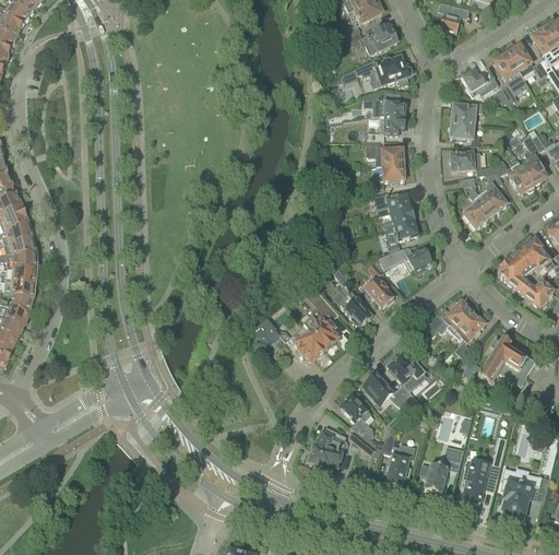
[(9,0),(8,1),(28,15),(28,14),(31,14),(33,11),(33,9),(35,7),(27,0),(9,0)]
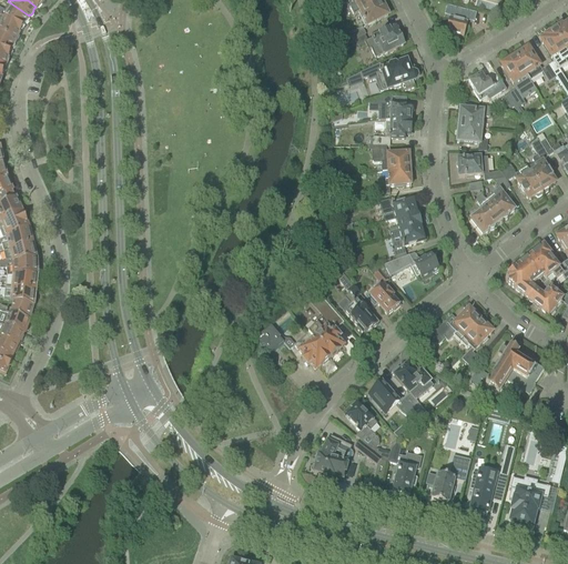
[(353,1),(348,3),(353,12),(378,0),(352,0),(353,1)]
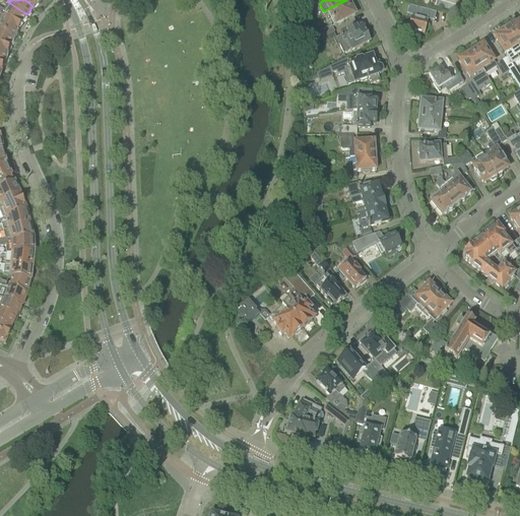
[(346,0),(323,11),(323,12),(328,9),(334,22),(354,12),(352,7),(353,4),(351,0),(346,0)]
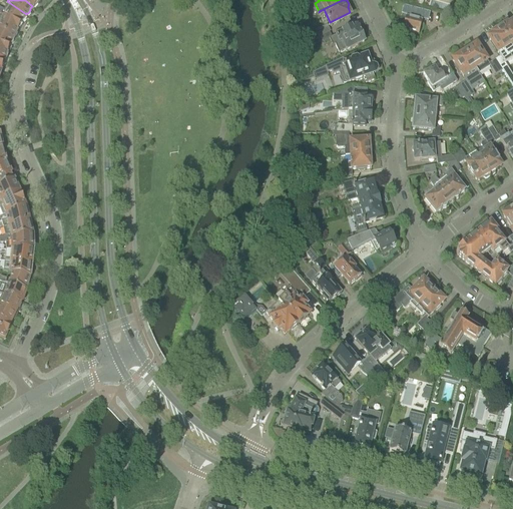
[(0,11),(3,14),(2,15),(19,25),(22,19),(24,19),(26,17),(25,15),(26,14),(7,1),(3,7),(0,4),(0,11)]
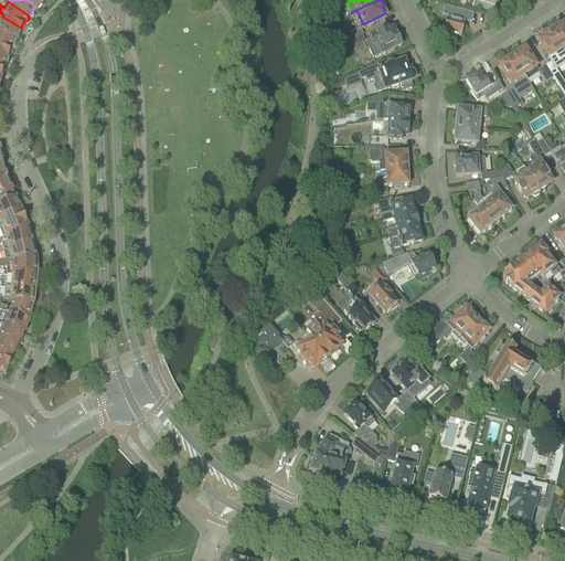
[(455,33),(460,34),(465,18),(469,19),(471,10),(446,3),(443,16),(446,17),(443,30),(449,32),(449,33),(455,34),(455,33)]
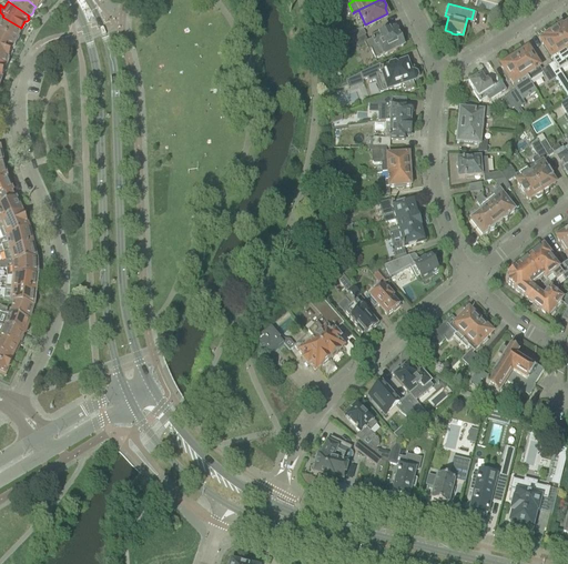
[(0,32),(14,40),(16,39),(17,38),(19,34),(18,33),(18,32),(21,28),(2,17),(0,14),(0,32)]
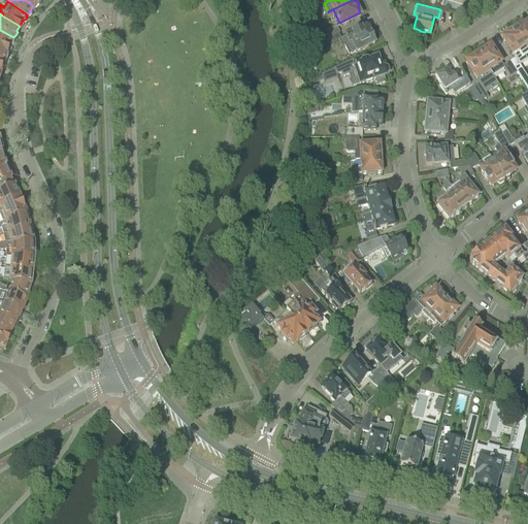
[(519,22),(513,26),(527,48),(527,22),(526,20),(522,23),(521,22),(520,22),(519,22)]
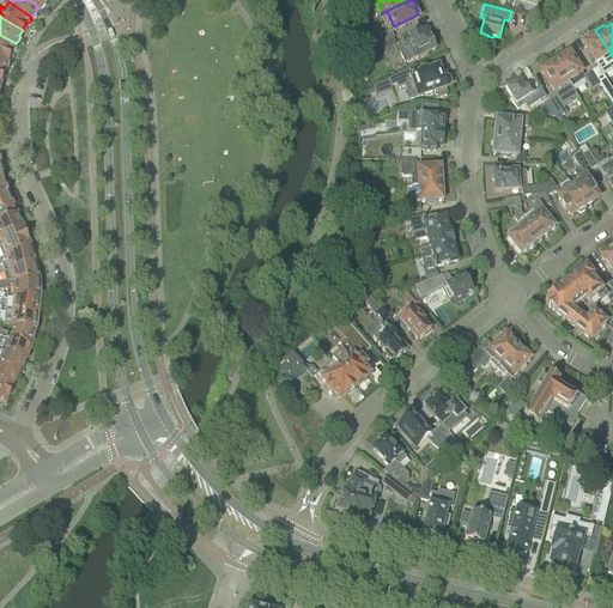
[(390,26),(376,32),(380,41),(393,35),(394,34),(390,26)]
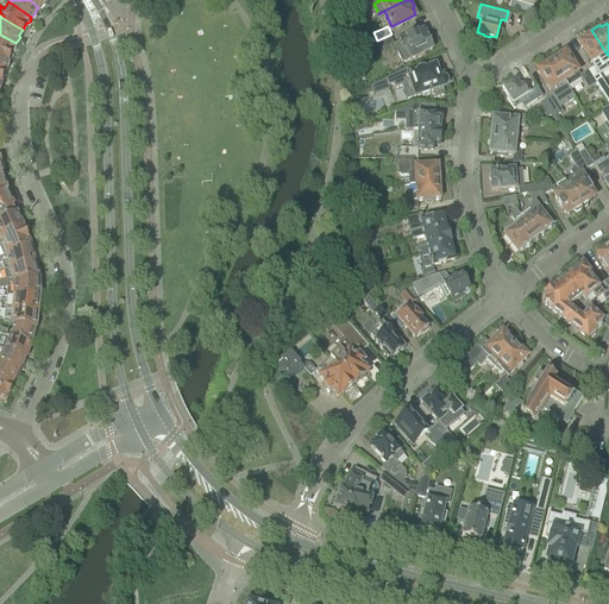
[(390,35),(380,39),(383,46),(387,45),(388,44),(388,45),(390,49),(393,48),(395,51),(397,50),(402,60),(409,56),(421,50),(432,45),(431,43),(431,39),(429,38),(427,37),(422,26),(394,41),(390,35)]
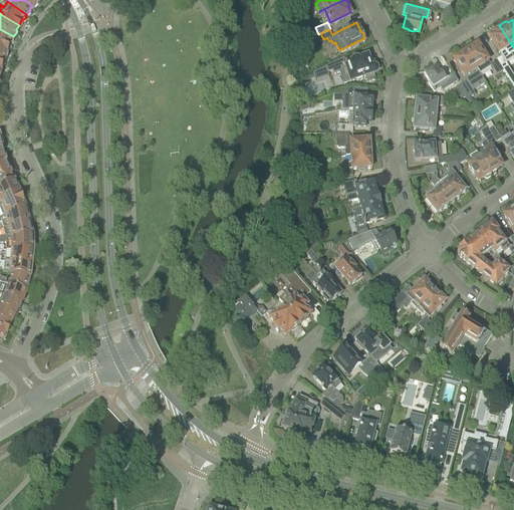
[(493,32),(489,34),(501,53),(496,56),(503,67),(513,85),(513,73),(506,61),(513,55),(513,47),(499,25),(494,28),(493,30),(492,30),(493,32)]
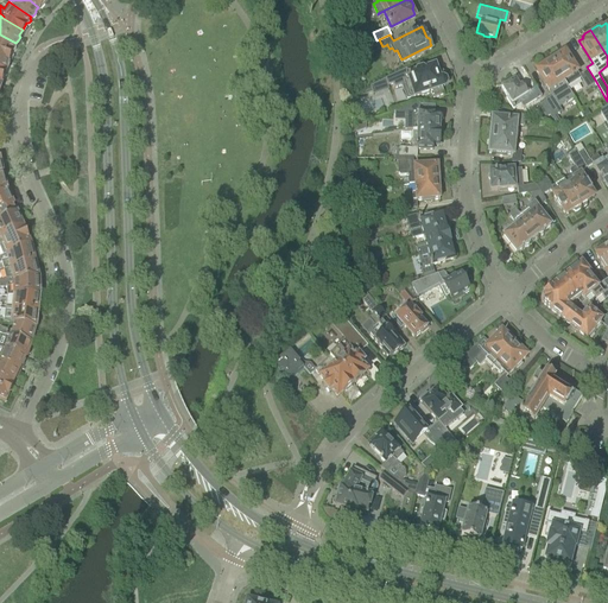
[(0,51),(11,56),(13,51),(12,50),(13,50),(14,49),(16,45),(16,44),(16,43),(0,35),(0,51)]
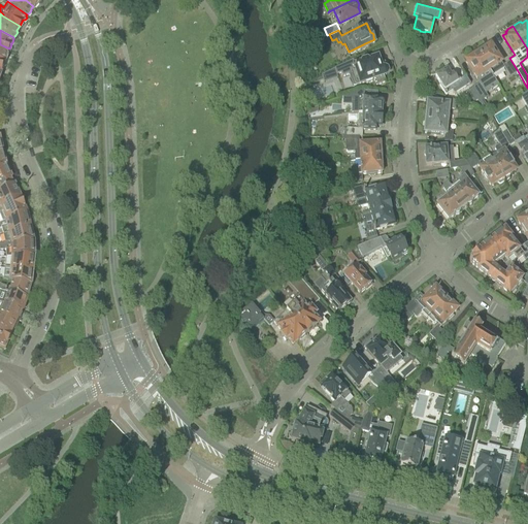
[(483,44),(476,48),(492,72),(492,73),(504,66),(509,74),(517,69),(509,58),(503,62),(498,55),(499,54),(494,46),(494,47),(490,42),(484,46),(483,44)]
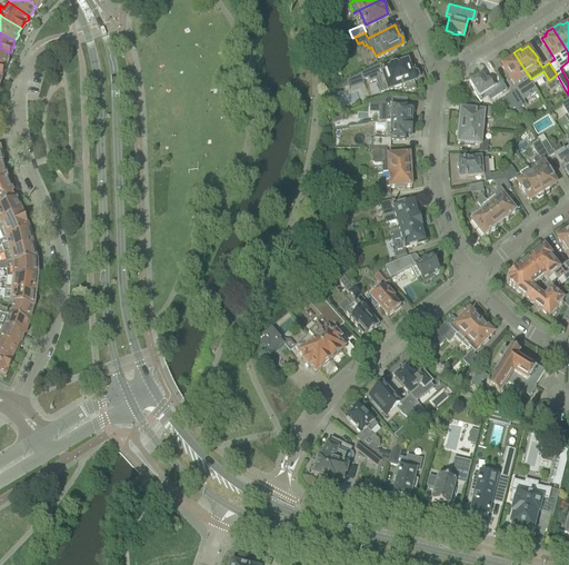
[(0,63),(5,66),(6,63),(7,62),(8,60),(8,58),(10,52),(0,48),(0,63)]
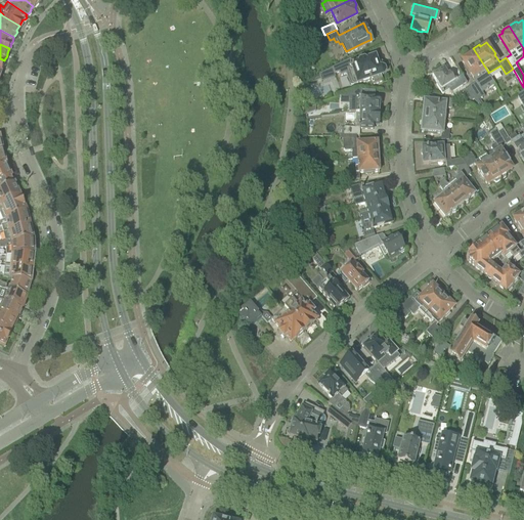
[(468,54),(462,58),(465,62),(464,63),(469,71),(470,70),(476,80),(469,84),(477,97),(479,96),(484,93),(481,89),(493,81),(494,82),(488,73),(488,72),(473,48),(467,52),(468,54)]
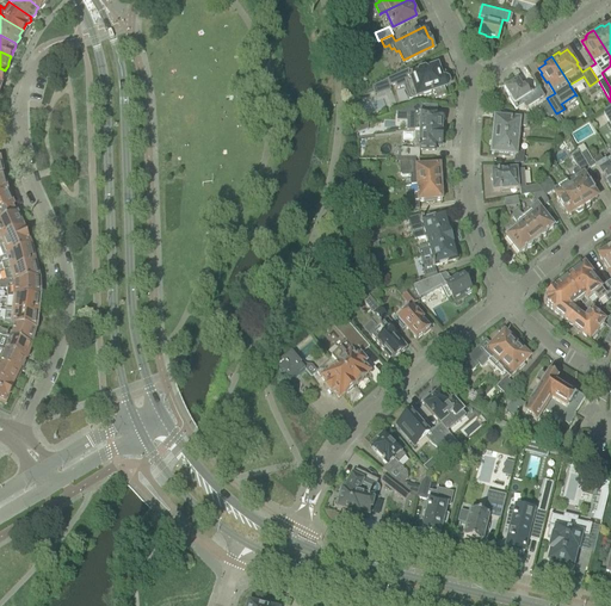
[(407,67),(387,76),(389,84),(395,81),(396,85),(402,84),(407,94),(407,96),(408,97),(409,97),(423,92),(424,93),(431,91),(432,96),(434,94),(446,91),(444,85),(446,84),(448,80),(446,78),(444,75),(440,76),(437,63),(426,67),(425,66),(418,68),(418,70),(409,73),(407,67)]
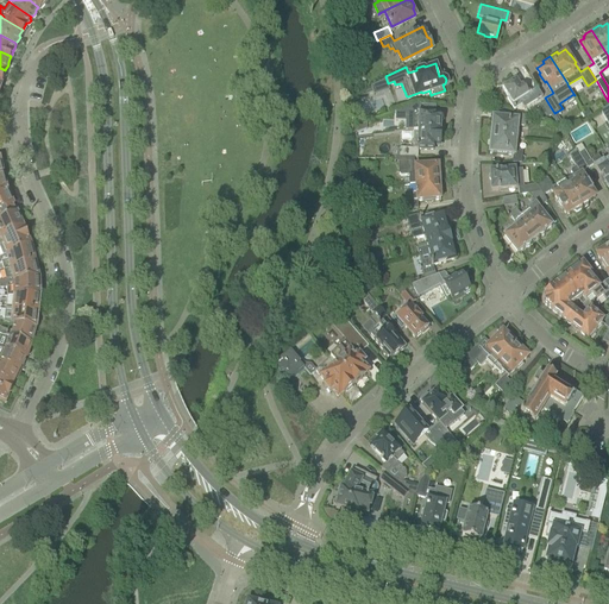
[(507,95),(513,105),(514,105),(515,105),(522,101),(525,105),(533,100),(528,90),(531,89),(525,80),(520,83),(515,76),(502,85),(508,94),(507,95)]
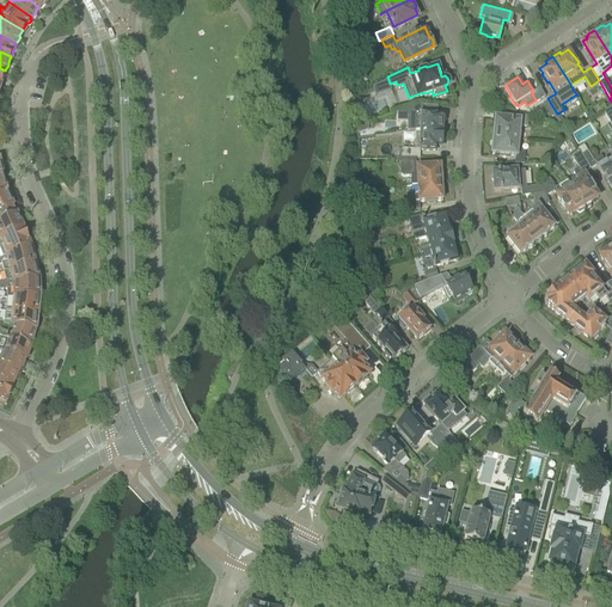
[(361,94),(365,109),(375,106),(371,91),(361,94)]
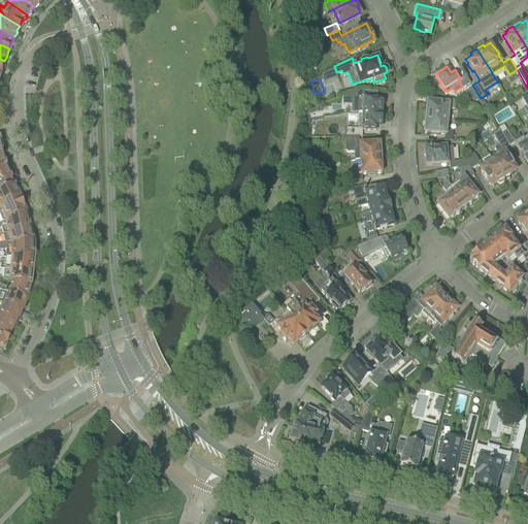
[(485,104),(472,85),(467,88),(474,99),(476,97),(483,106),(485,104)]
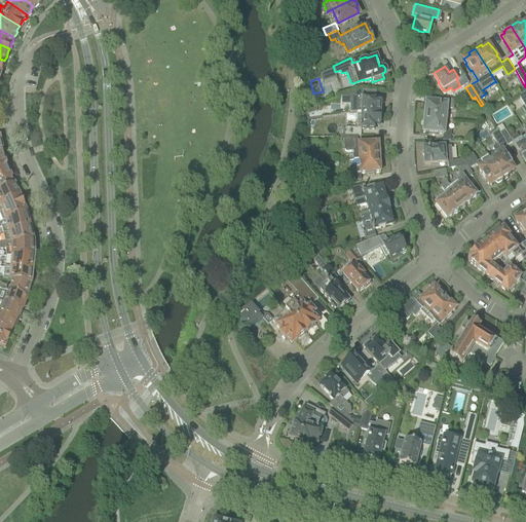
[(346,92),(346,95),(351,95),(351,110),(357,110),(380,111),(380,102),(382,101),(382,99),(380,97),(376,97),(376,96),(363,95),(363,86),(361,86),(351,90),(346,92)]
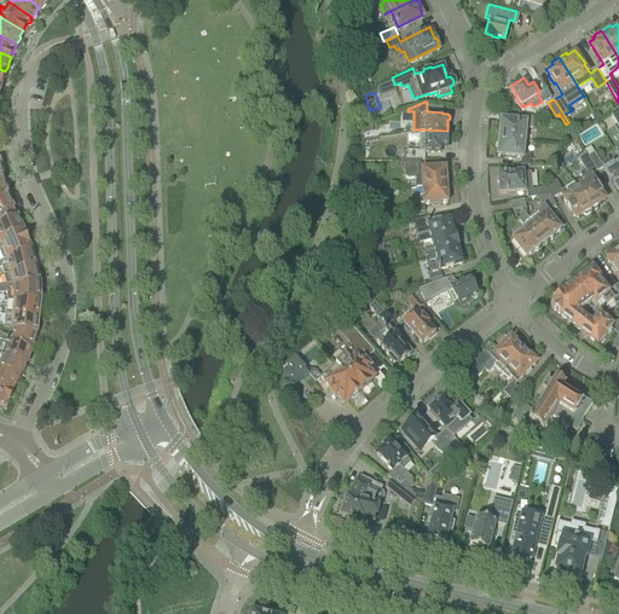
[(499,125),(498,134),(526,137),(527,128),(526,128),(527,125),(532,126),(533,126),(534,115),(532,114),(525,111),(525,119),(518,117),(509,116),(501,116),(501,125),(499,125)]
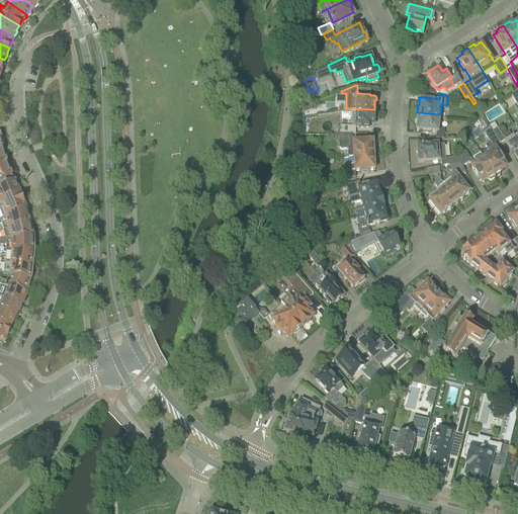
[(340,131),(338,131),(338,132),(352,132),(355,131),(355,123),(368,124),(368,120),(374,120),(374,116),(375,115),(375,112),(374,111),(374,109),(351,108),(350,122),(340,122),(340,131)]
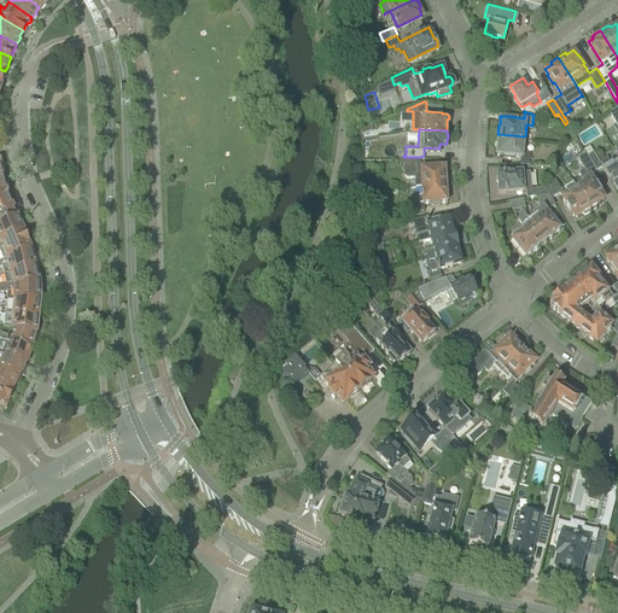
[(525,136),(497,134),(496,144),(497,144),(496,152),(503,152),(503,153),(513,155),(513,153),(520,155),(519,162),(529,162),(530,150),(524,149),(525,136)]
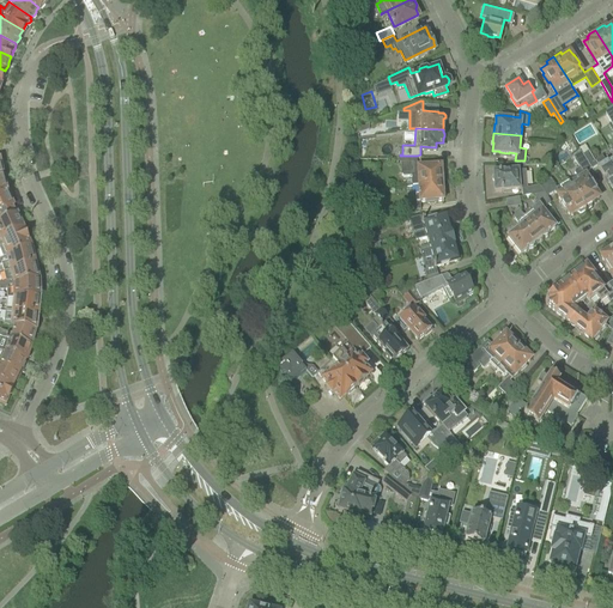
[(576,174),(568,178),(586,206),(593,202),(593,200),(593,199),(599,195),(595,189),(596,189),(592,180),(590,181),(583,170),(590,165),(582,152),(580,147),(572,153),(580,164),(576,166),(575,168),(574,170),(576,174)]
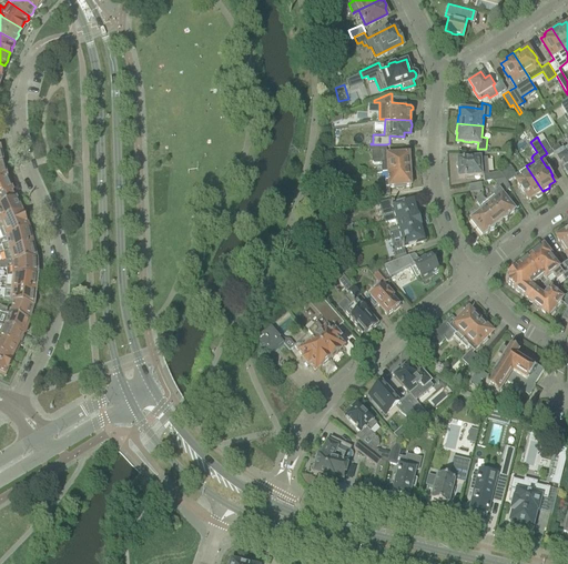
[(546,137),(539,141),(547,153),(554,149),(567,173),(567,143),(561,148),(558,141),(551,145),(546,137)]
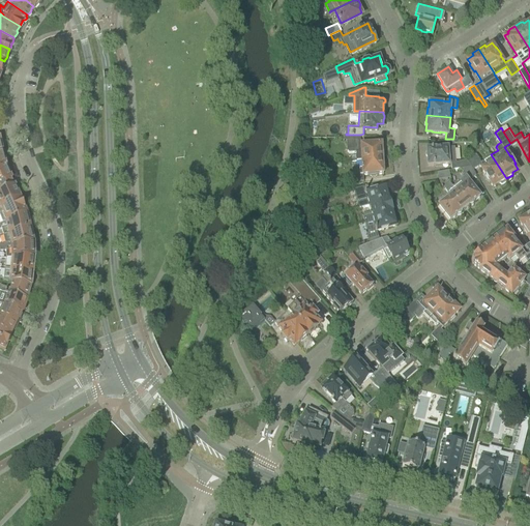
[(356,157),(360,157),(382,156),(382,154),(383,153),(383,150),(381,149),(381,141),(375,142),(375,141),(366,141),(366,142),(360,143),(360,135),(346,135),(347,150),(355,149),(356,157)]
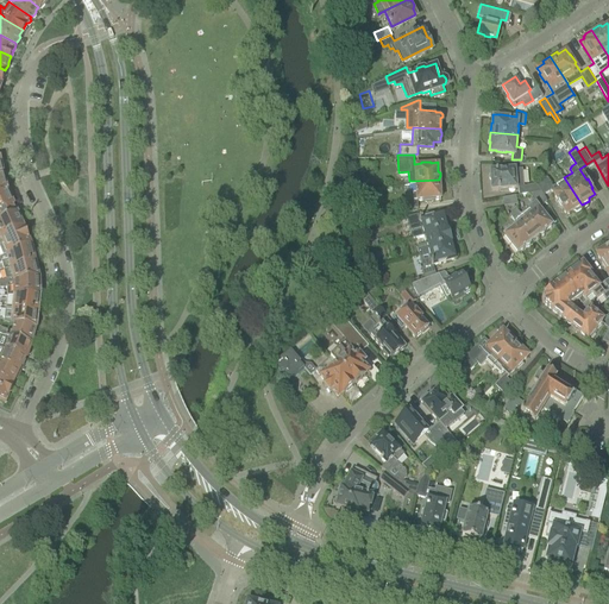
[(490,170),(488,172),(489,175),(490,176),(491,187),(498,186),(498,187),(508,186),(507,186),(516,184),(518,184),(522,183),(521,176),(520,167),(515,167),(515,165),(501,167),(490,168),(490,170)]
